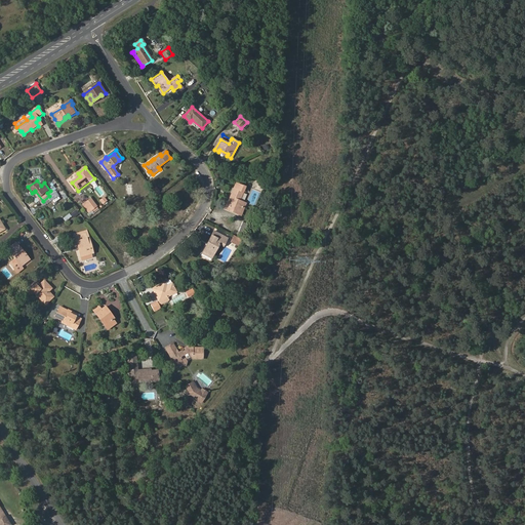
[(229,206),(228,205),(226,209),(240,214),(244,204),(239,203),(240,201),(243,192),(234,189),(231,198),(233,198),(232,201),(231,201),(229,206)]
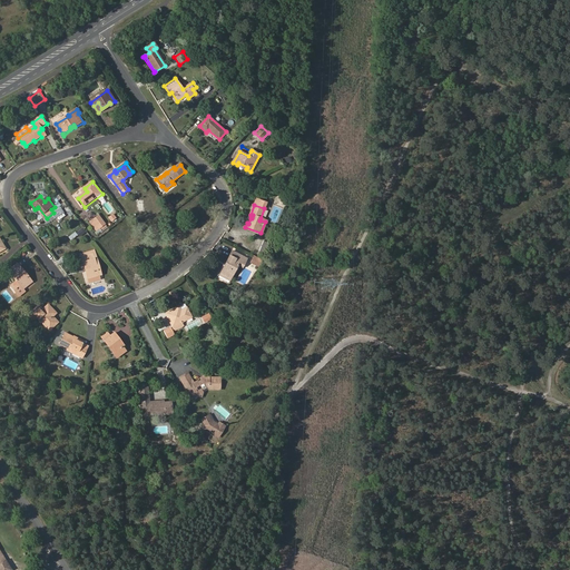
[(37,208),(45,219),(47,218),(38,207),(37,208)]
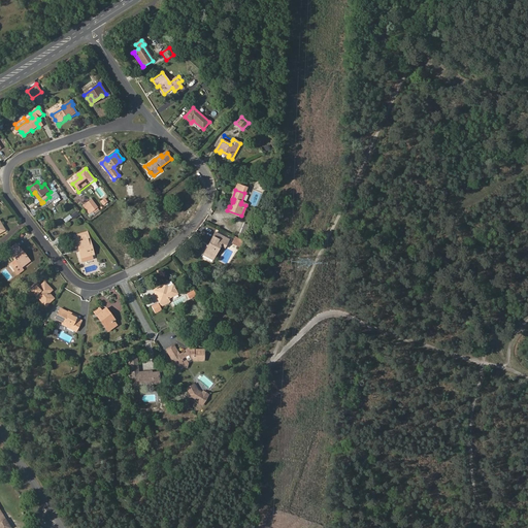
[(100,207),(94,199),(86,206),(92,213),(100,207)]
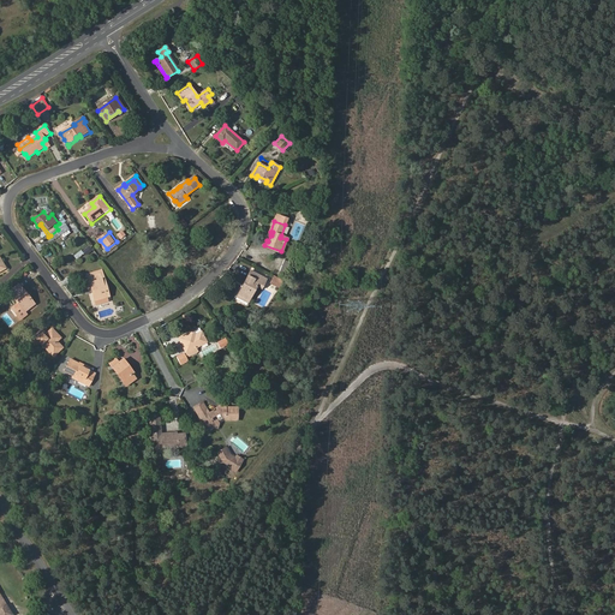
[(87,255),(93,249),(89,244),(83,250),(87,255)]
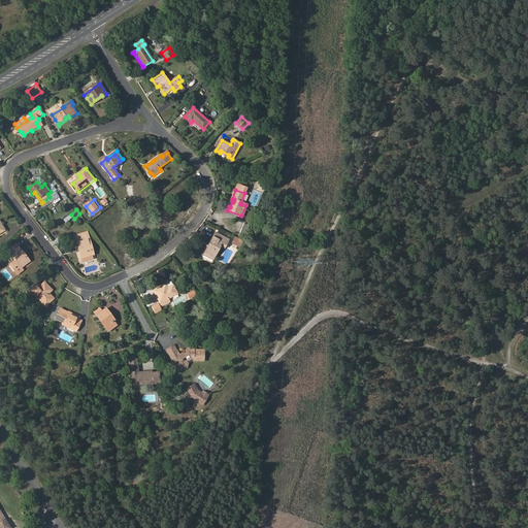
[(89,232),(76,236),(85,262),(95,259),(94,256),(92,251),(95,250),(93,245),(91,246),(89,238),(91,237),(89,232)]
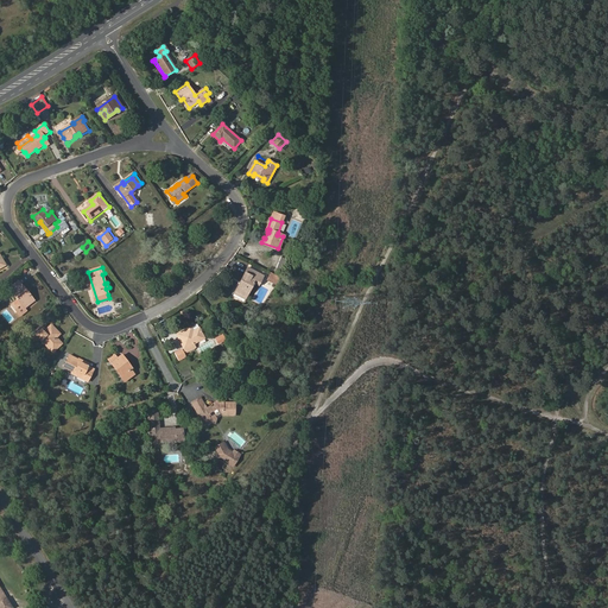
[(260,273),(249,270),(244,283),(246,284),(241,295),(251,298),(257,283),(260,273)]
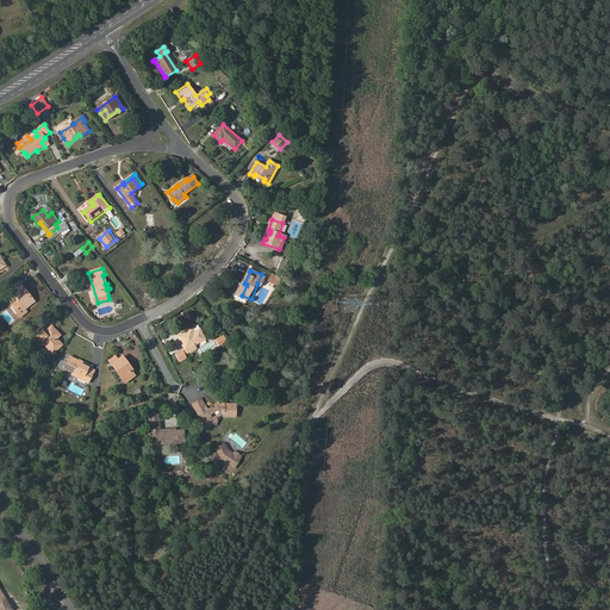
[(272,274),(269,281),(277,284),(279,277),(272,274)]
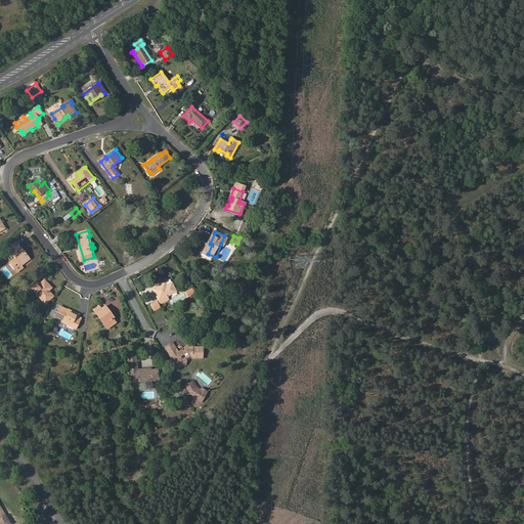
[(10,251),(20,264),(14,268),(19,274),(26,269),(24,267),(31,262),(25,255),(26,254),(18,245),(10,251)]
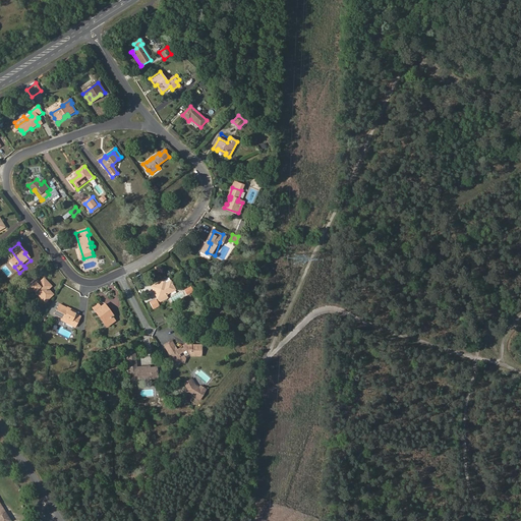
[(177,290),(171,278),(154,287),(161,302),(169,298),(167,295),(177,290)]
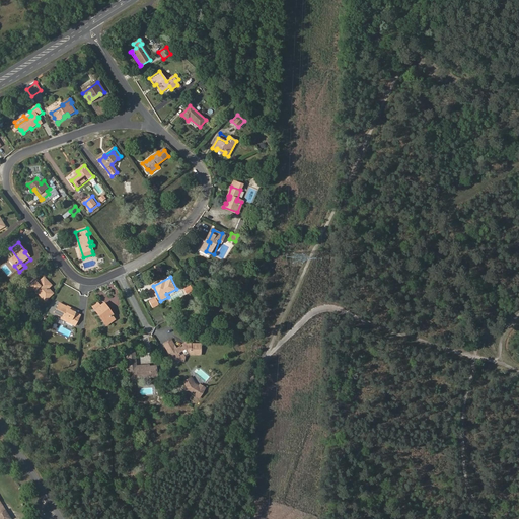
[(36,283),(34,281),(30,284),(47,301),(51,297),(50,296),(53,293),(50,290),(53,287),(46,279),(41,283),(39,285),(36,283)]
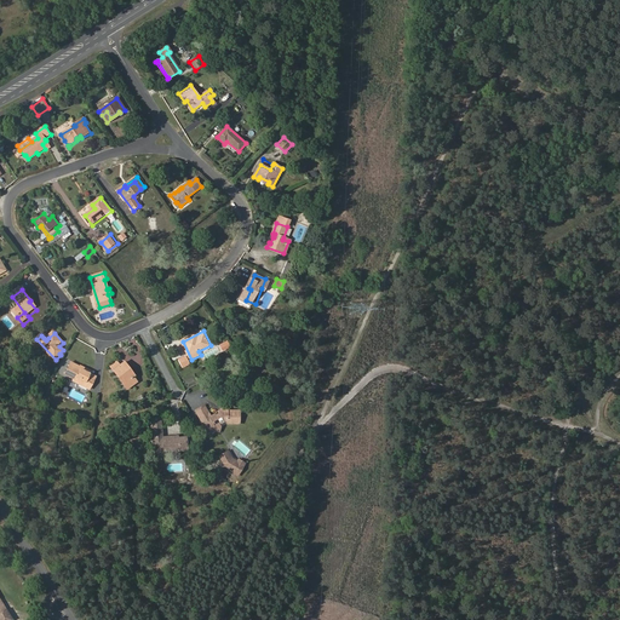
[(188,356),(181,360),(184,367),(191,363),(188,356)]
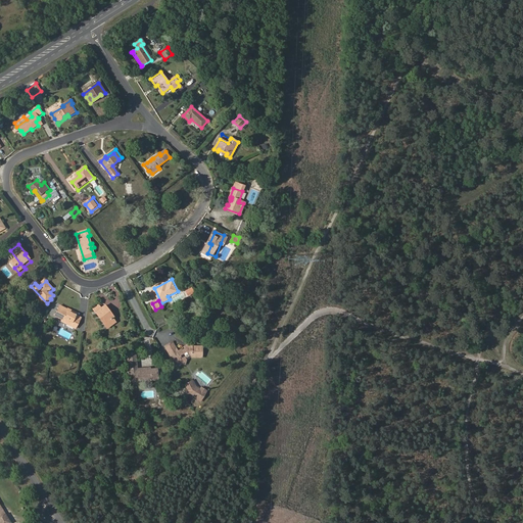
[(70,311),(62,306),(57,317),(65,321),(64,323),(78,329),(82,320),(78,318),(78,316),(72,313),(70,314),(69,313),(70,311)]
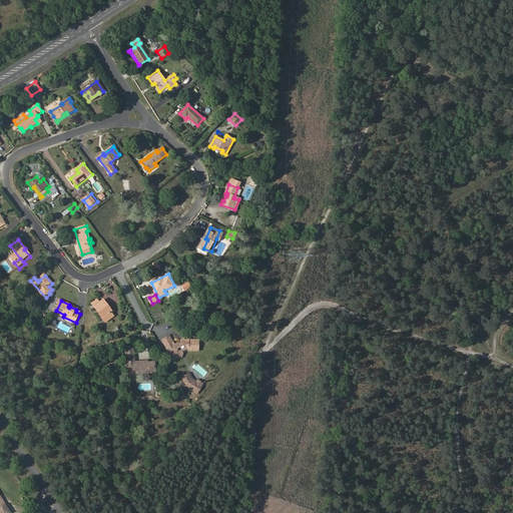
[(101,304),(98,301),(93,304),(105,319),(112,313),(106,305),(107,304),(105,301),(101,304)]
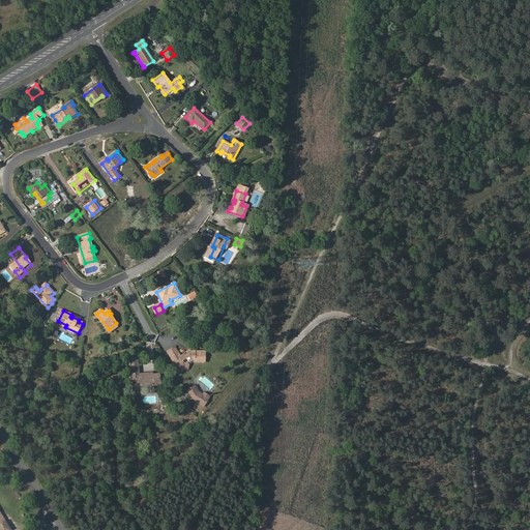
[(109,329),(112,333),(119,327),(116,323),(109,329)]
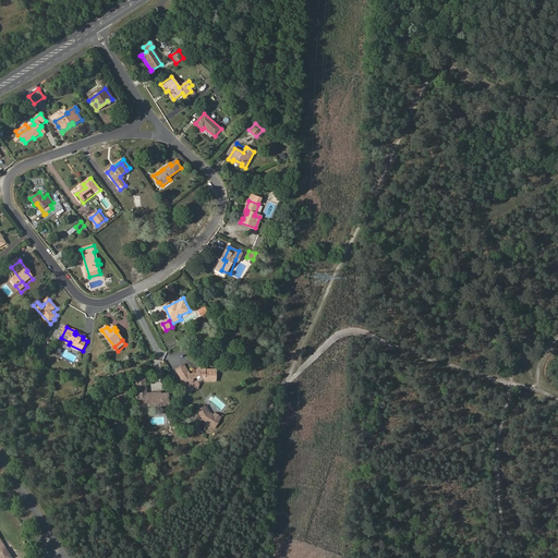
[(193,377),(186,365),(179,371),(183,378),(185,378),(186,380),(193,392),(196,390),(196,387),(196,386),(205,380),(207,380),(207,381),(209,383),(218,383),(221,379),(219,378),(218,372),(208,372),(208,368),(204,368),(202,371),(203,373),(197,375),(196,375),(193,377)]
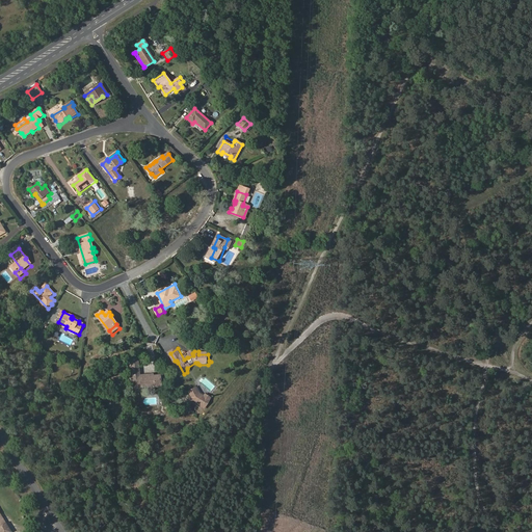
[(196,367),(200,367),(200,365),(197,364),(197,363),(195,363),(187,368),(187,369),(187,372),(184,374),(185,376),(188,376),(189,371),(196,367)]
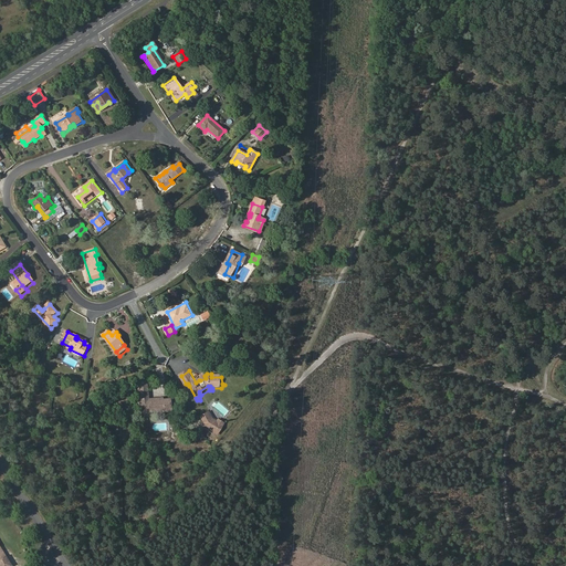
[(152,400),(150,388),(140,389),(143,408),(152,407),(152,412),(166,411),(174,411),(173,399),(165,400),(163,400),(161,399),(152,400)]
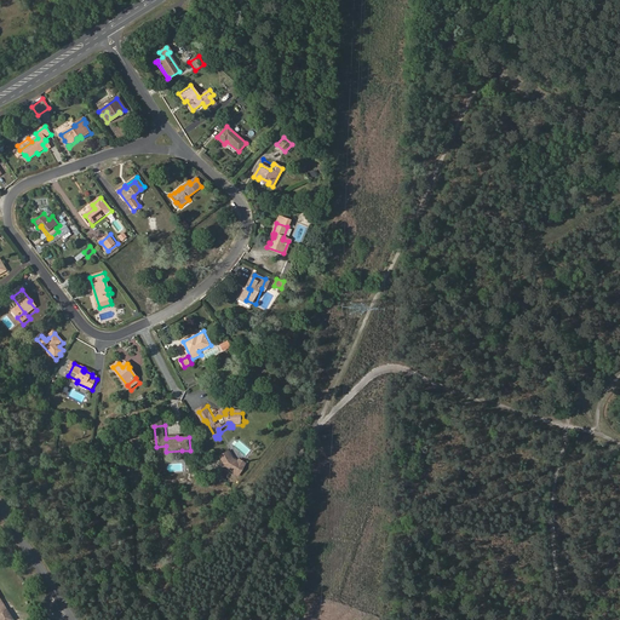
[(234,460),(230,453),(223,457),(228,466),(234,470),(236,471),(235,472),(241,477),(244,471),(237,468),(240,464),(234,460)]
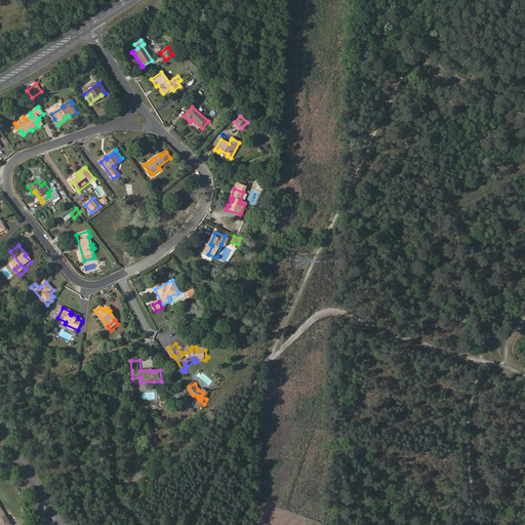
[(210,393),(205,390),(203,393),(201,396),(206,399),(210,393)]
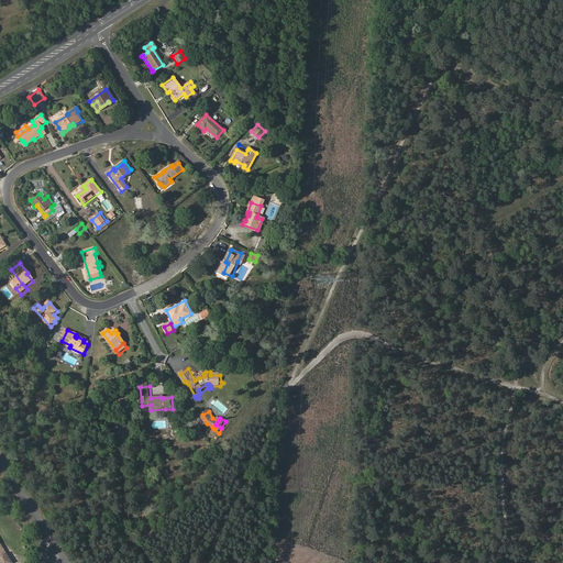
[(0,562),(12,562),(8,555),(4,558),(0,550),(0,544),(1,544),(0,542),(0,562)]
